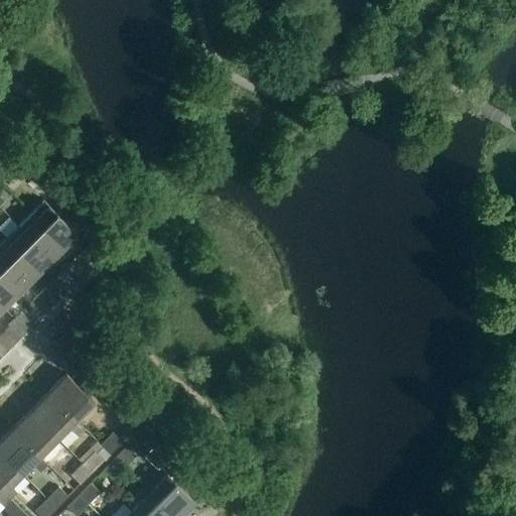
[(30,213),(65,247),(78,234),(42,200),(30,213)]
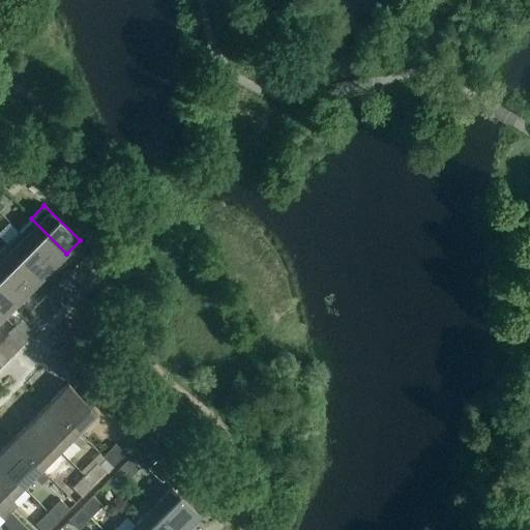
[(18,232),(53,267),(58,271),(70,259),(66,254),(31,218),(18,232)]
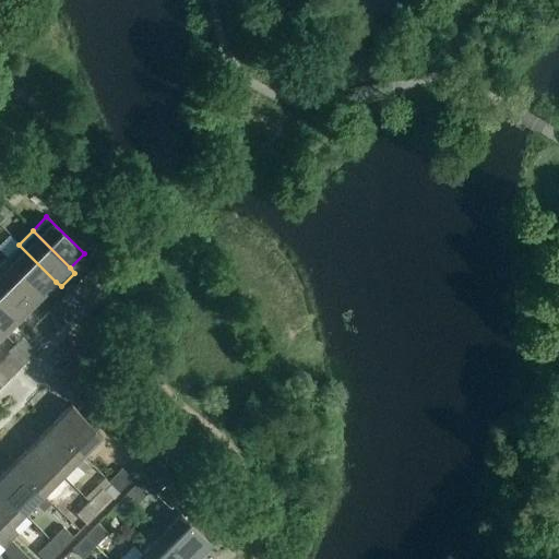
[(6,258),(44,295),(56,282),(19,245),(6,258)]
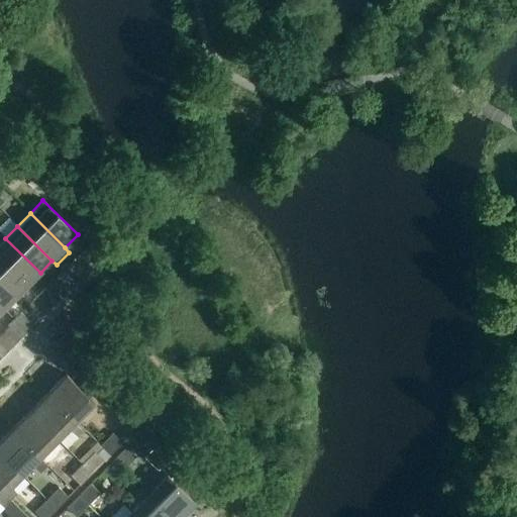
[(86,247),(94,239),(88,233),(80,241),(86,247)]
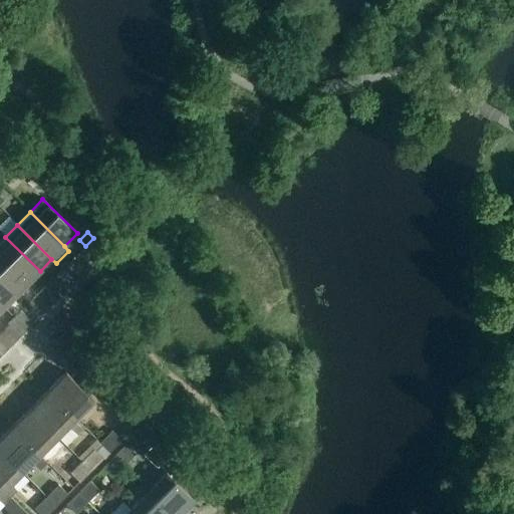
[(0,242),(0,255),(27,283),(40,271),(5,237),(0,242)]
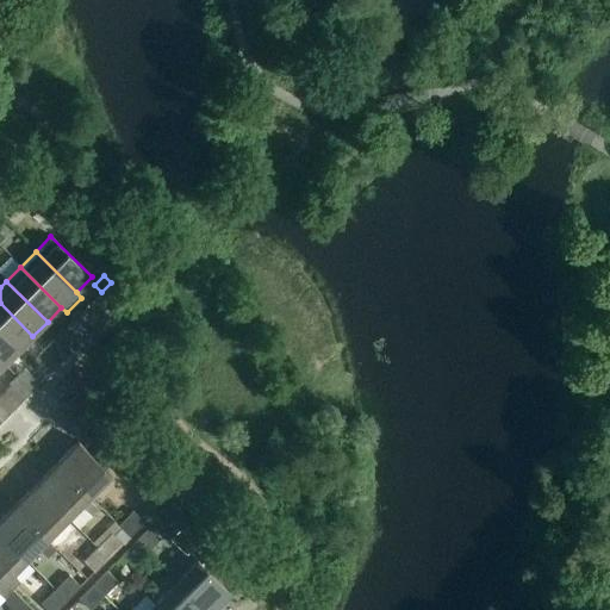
[(97,297),(104,305),(118,290),(111,282),(101,292),(97,297)]
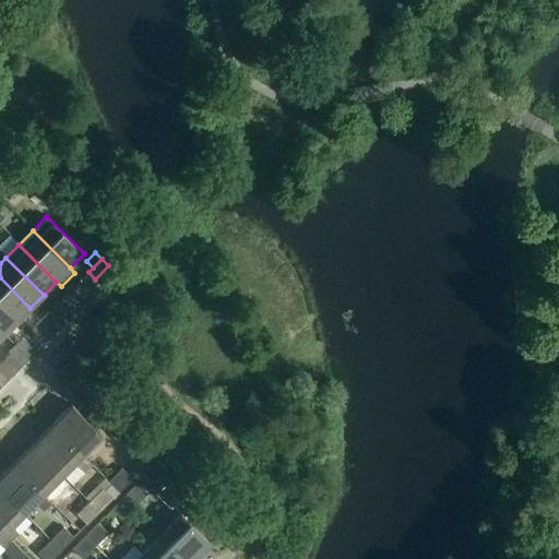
[(0,305),(16,321),(30,308),(0,277),(0,305)]
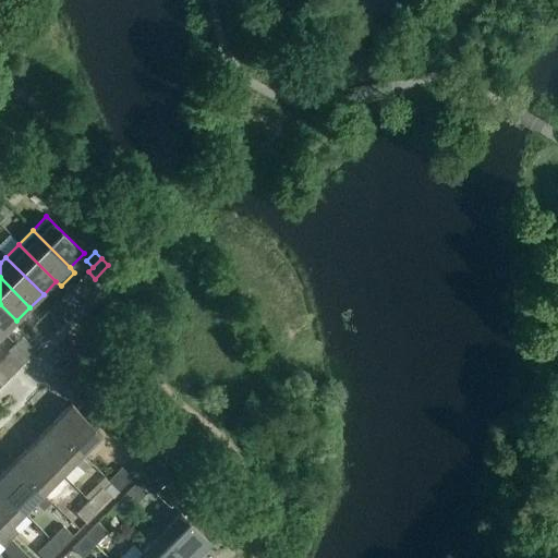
[(75,284),(68,292),(81,305),(88,298),(75,284)]
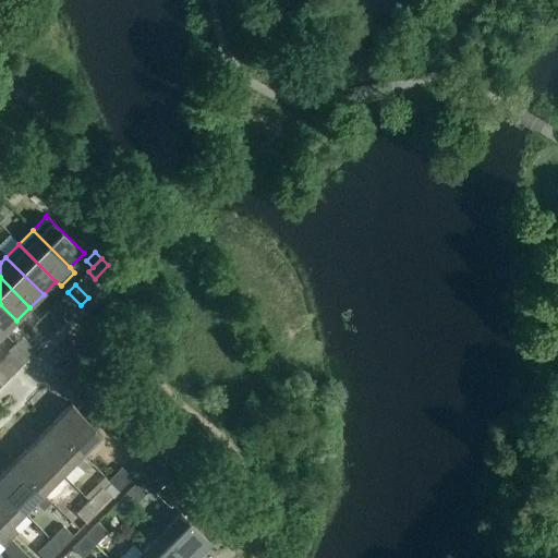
[(61,300),(74,313),(81,305),(68,292),(61,300)]
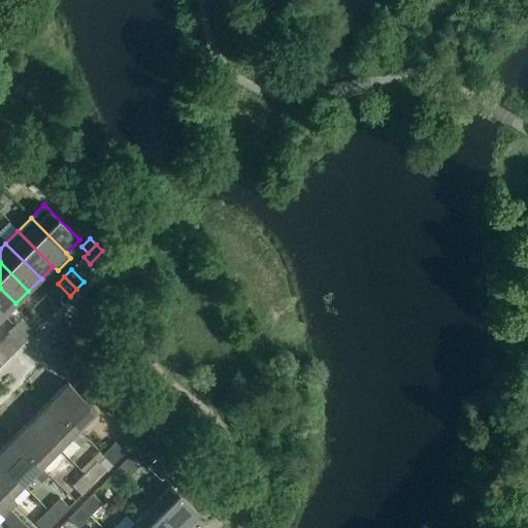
[(0,312),(3,317),(15,303),(0,288),(0,312)]
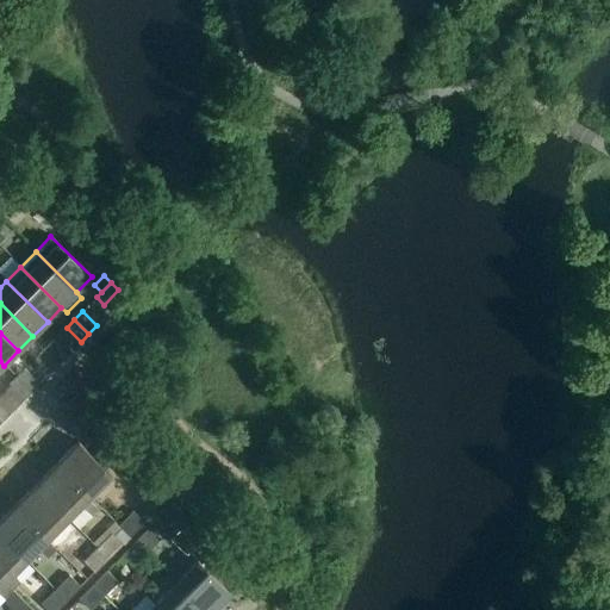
[(53,341),(45,348),(60,362),(68,355),(53,341)]
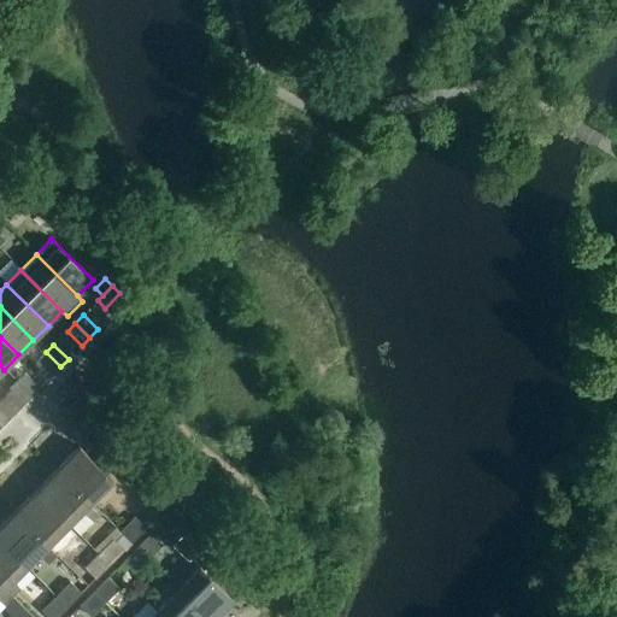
[(37,360),(53,375),(60,366),(46,352),(37,360)]
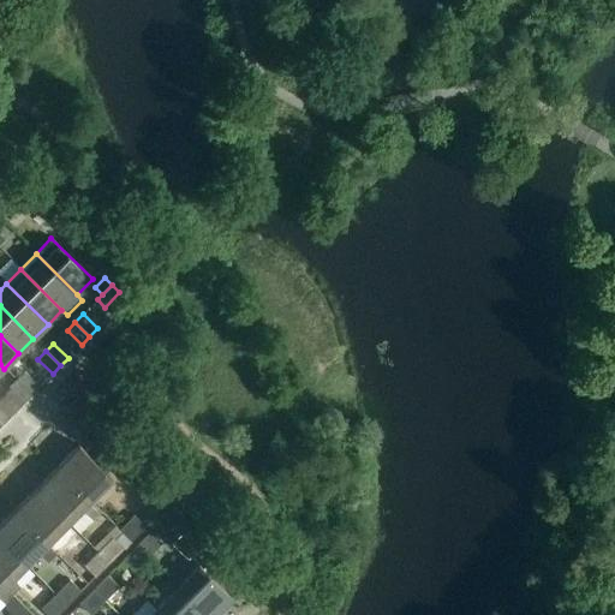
[(24,372),(16,381),(31,395),(39,387),(24,372)]
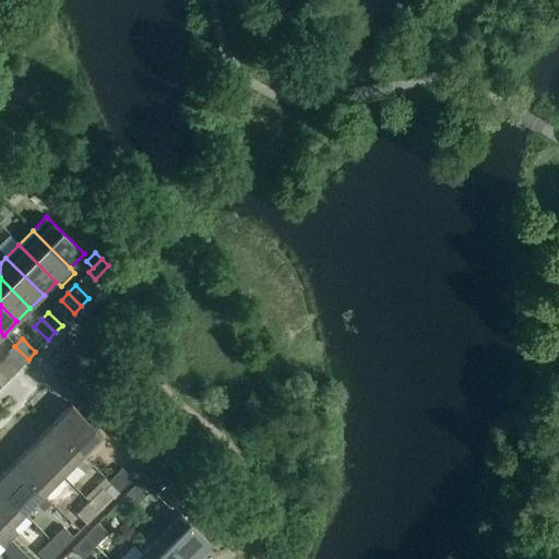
[(28,359),(14,346),(8,353),(21,366),(28,359)]
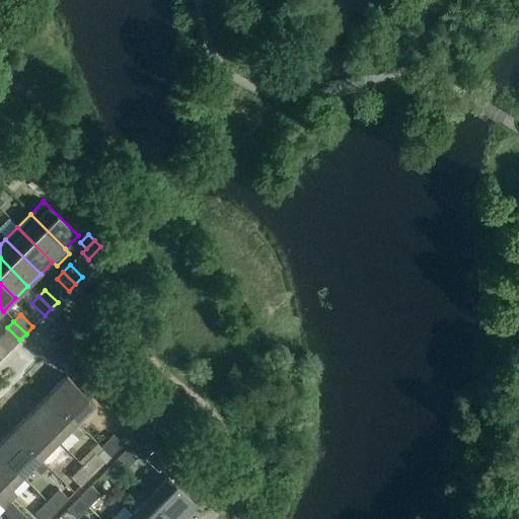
[(0,356),(2,358),(8,352),(0,343),(0,356)]
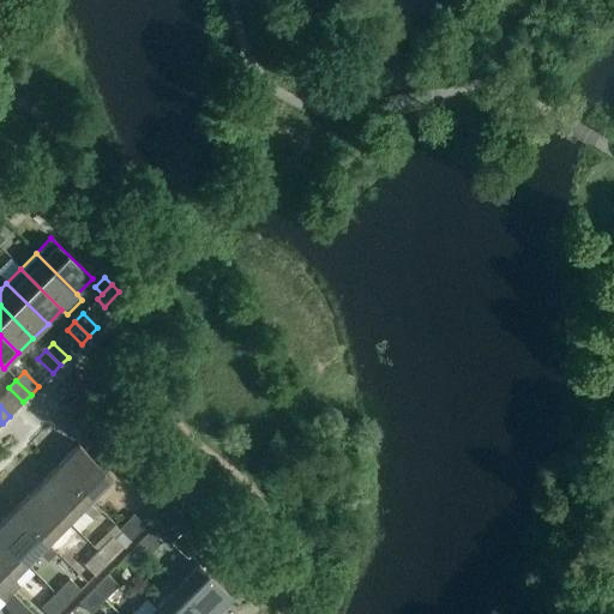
[(78,445),(56,467),(90,500),(112,479),(78,445)]
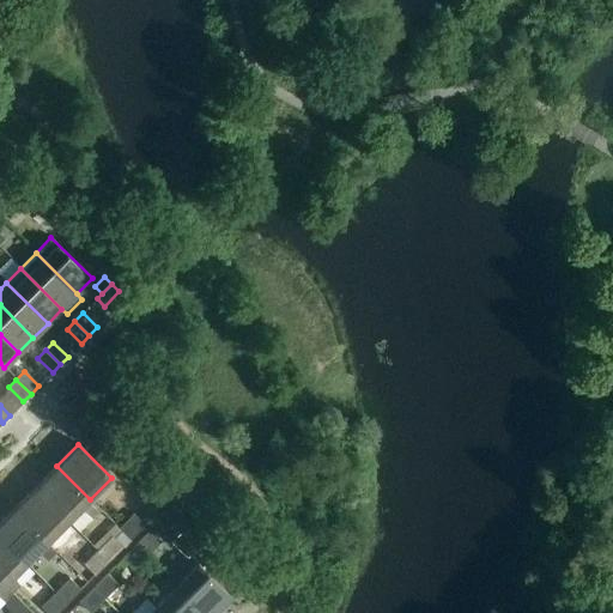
[(56,466),(35,487),(68,521),(90,499),(56,466)]
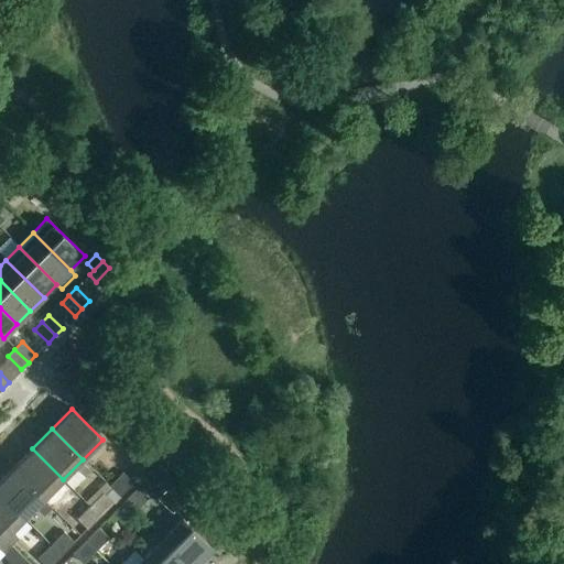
[(32,448),(12,468),(43,499),(63,479),(32,448)]
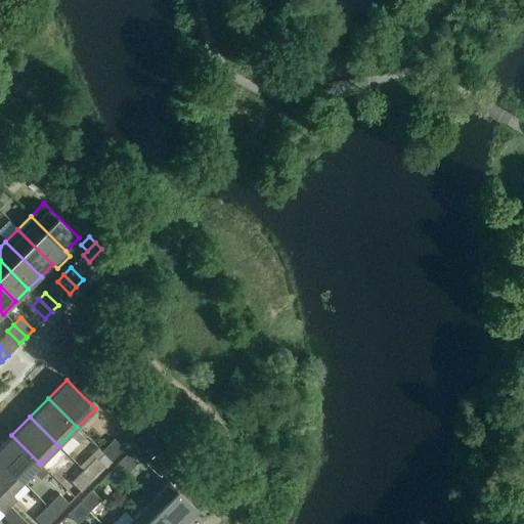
[(40,464),(11,435),(0,446),(0,460),(23,482),(32,472),(40,479),(48,471),(40,464)]
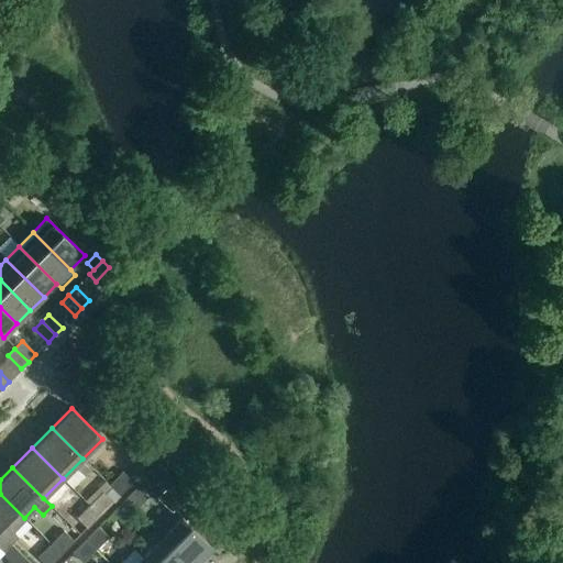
[(109,485),(119,496),(132,482),(122,472),(109,485)]
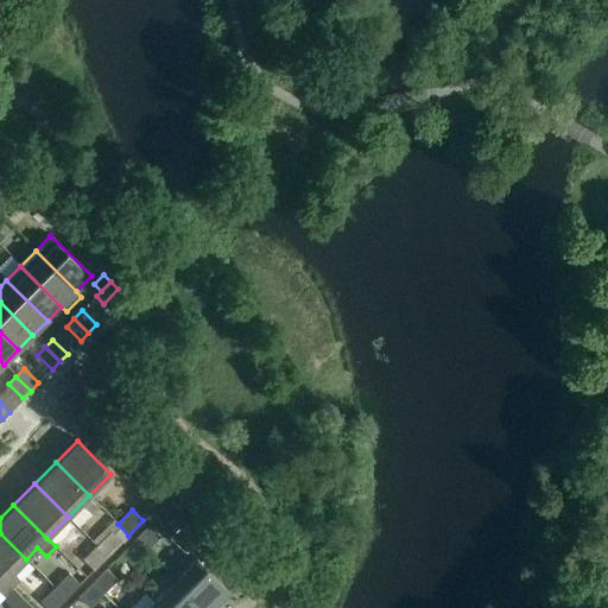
[(163,512),(153,521),(160,529),(165,529),(172,523),(163,512)]
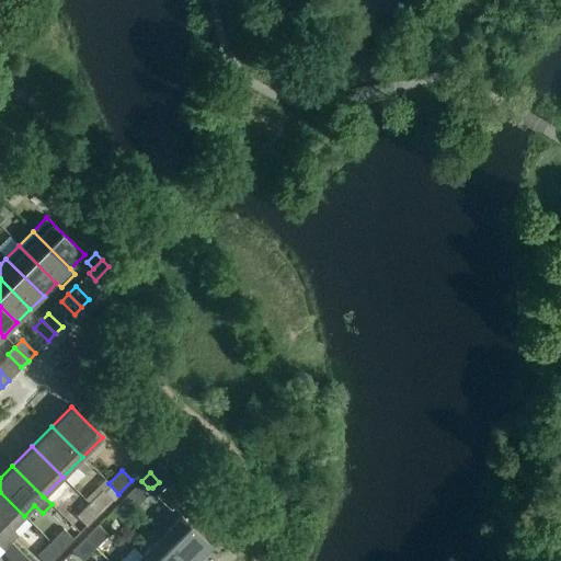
[(137,485),(124,499),(134,508),(147,495),(137,485)]
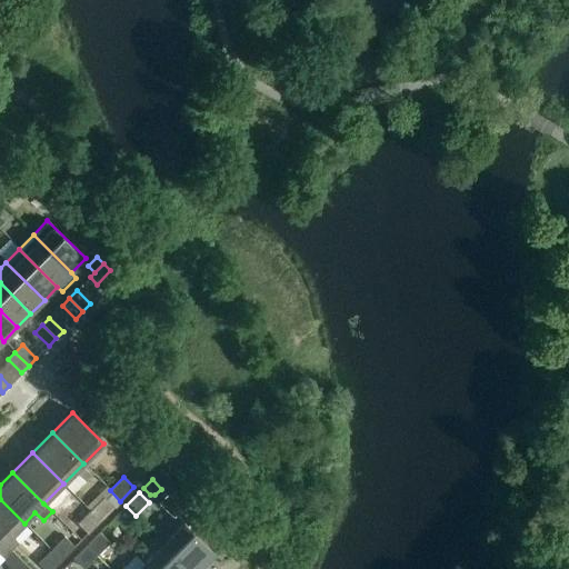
[(103,497),(90,510),(100,521),(113,507),(103,497)]
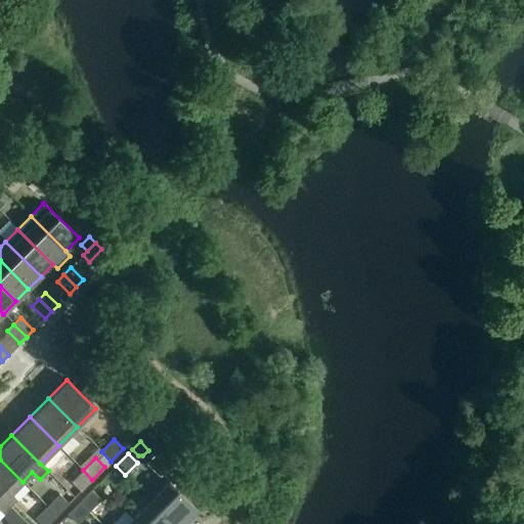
[(0,460),(0,496),(10,507),(16,500),(10,494),(23,482),(0,460)]
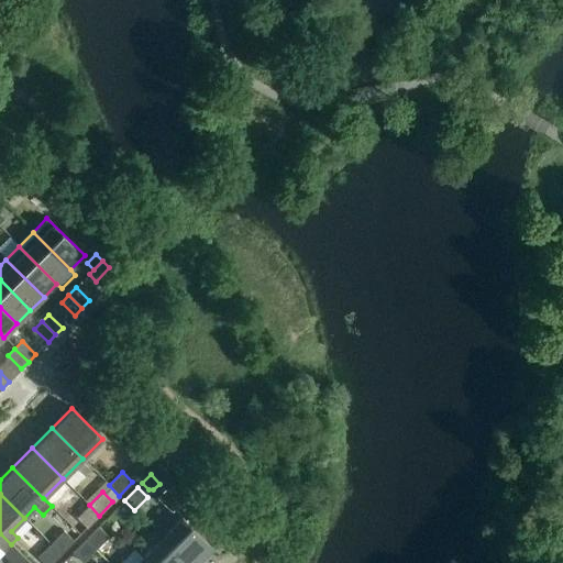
[(134,510),(124,500),(111,514),(122,523),(134,510)]
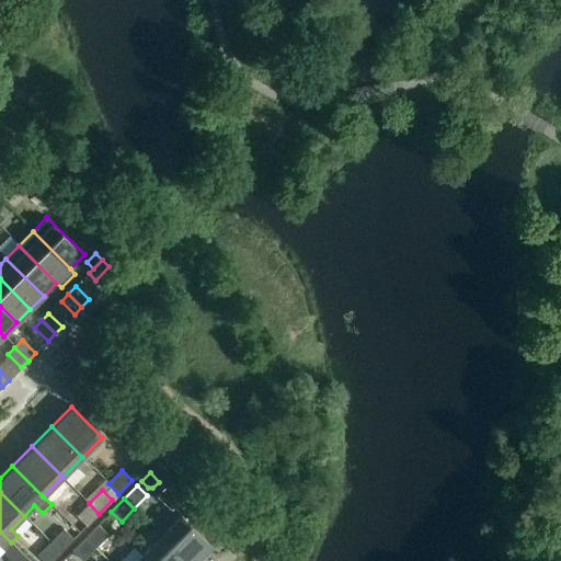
[(99,514),(89,503),(76,516),(86,526),(99,514)]
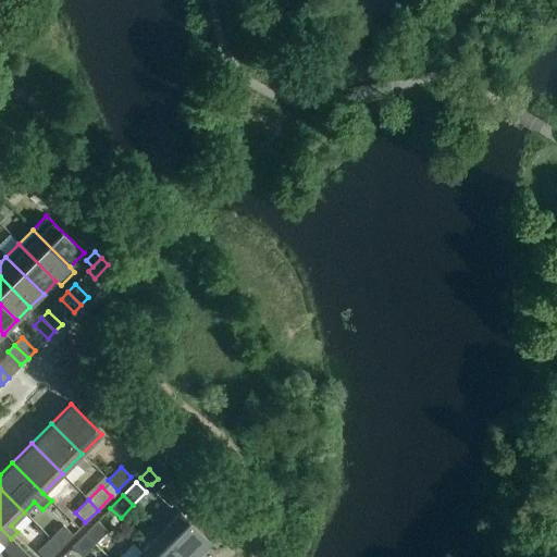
[(158,517),(151,524),(183,556),(194,556),(210,542),(180,511),(166,524),(158,517)]
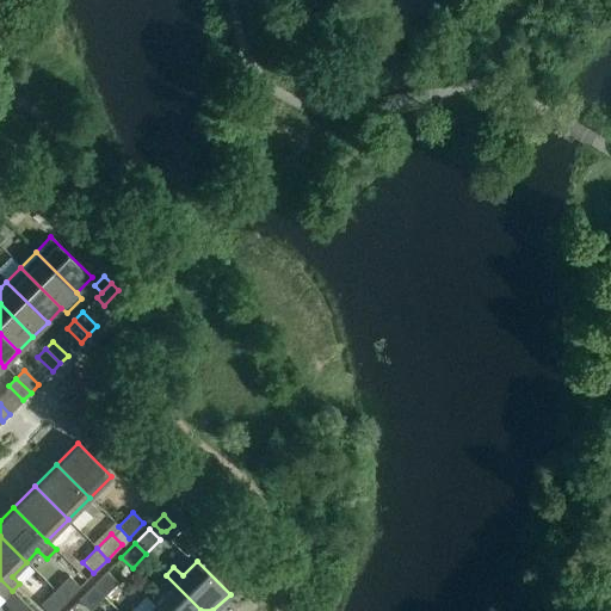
[(105,573),(92,586),(103,597),(117,584),(105,573)]
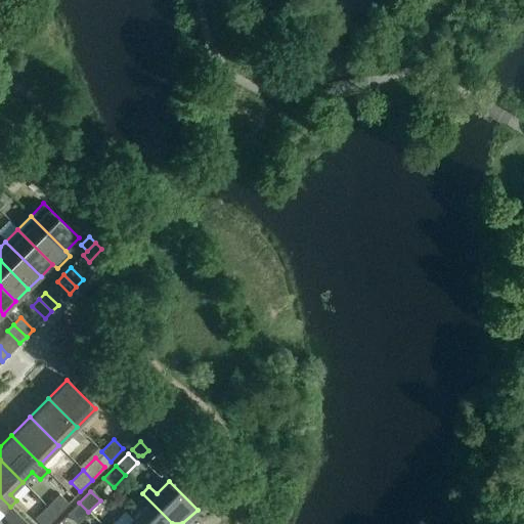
[(143,507),(131,519),(135,523),(172,523),(142,493),(136,499),(143,507)]
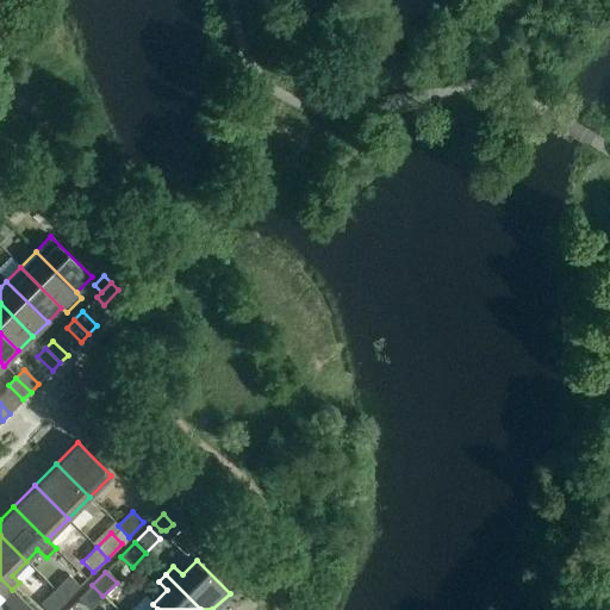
[(68,576),(54,589),(64,601),(79,586),(68,576)]
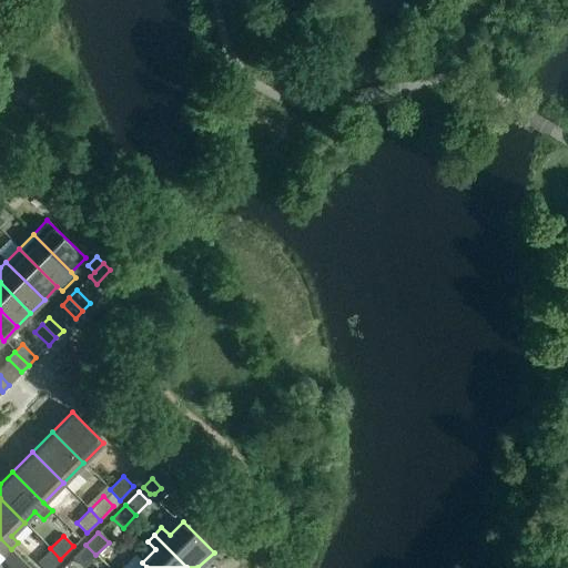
[(11,549),(0,538),(0,553),(3,557),(11,549)]
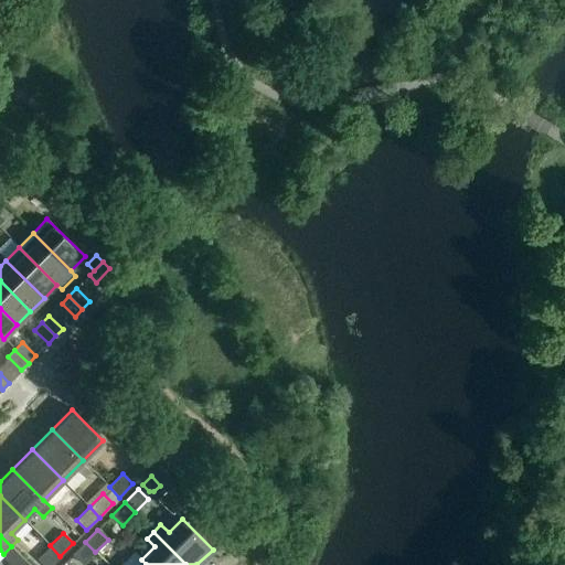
[(95,552),(85,542),(72,555),(83,564),(95,552)]
